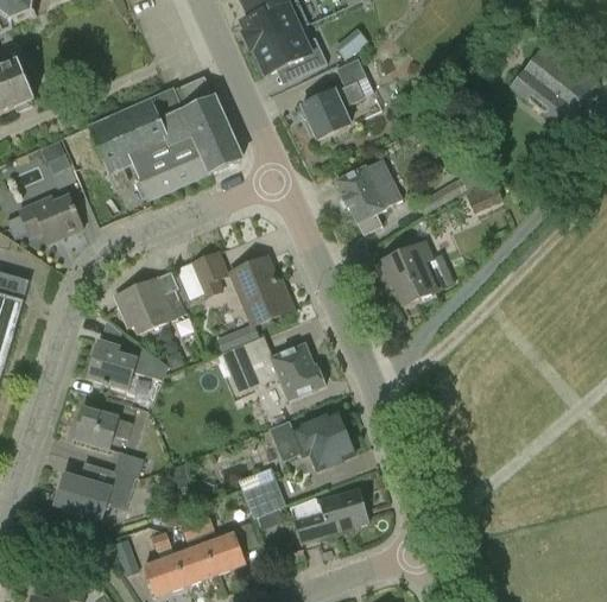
[(0,109),(12,105),(27,97),(31,96),(16,58),(8,61),(5,51),(0,54),(0,27),(10,24),(11,18),(27,11),(32,16),(35,12),(31,8),(32,0),(0,0),(0,109)]
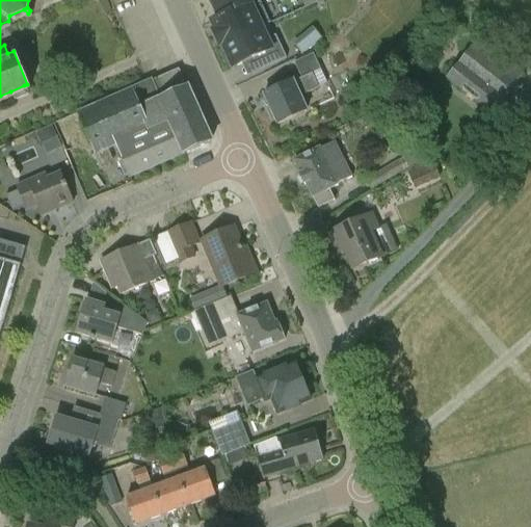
[(211,17),(211,18),(248,0),(212,0),(218,14),(211,17)]
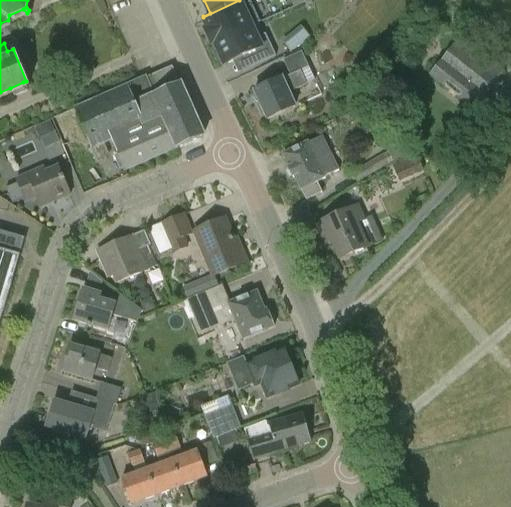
[(239,0),(203,17),(207,24),(203,26),(210,40),(259,17),(251,0),(239,0)]
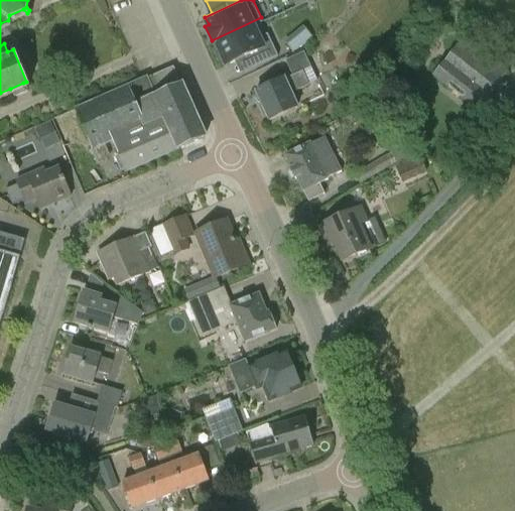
[(261,18),(261,17),(212,40),(212,41),(215,39),(226,61),(248,51),(253,64),(277,52),(267,30),(258,34),(252,22),(261,18)]
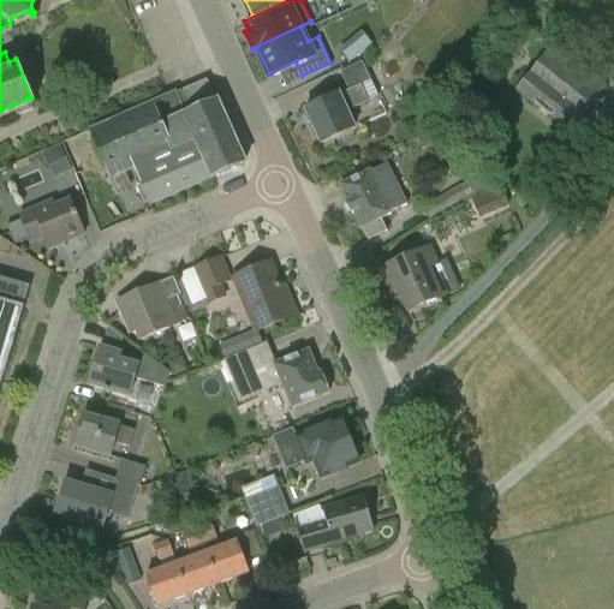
[(355,37),(341,48),(350,59),(363,48),(355,37)]
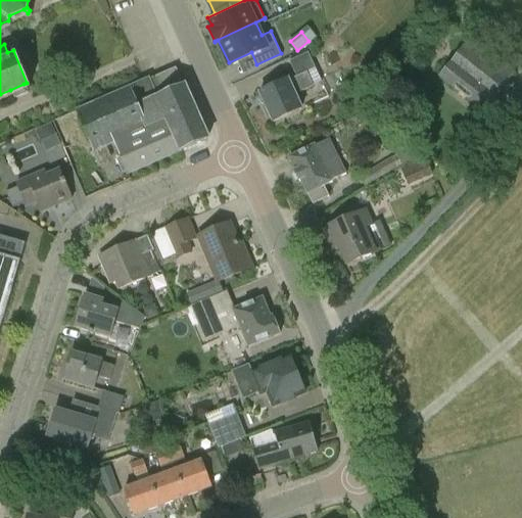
[(513,69),(470,35),(439,73),(482,107),(513,69)]
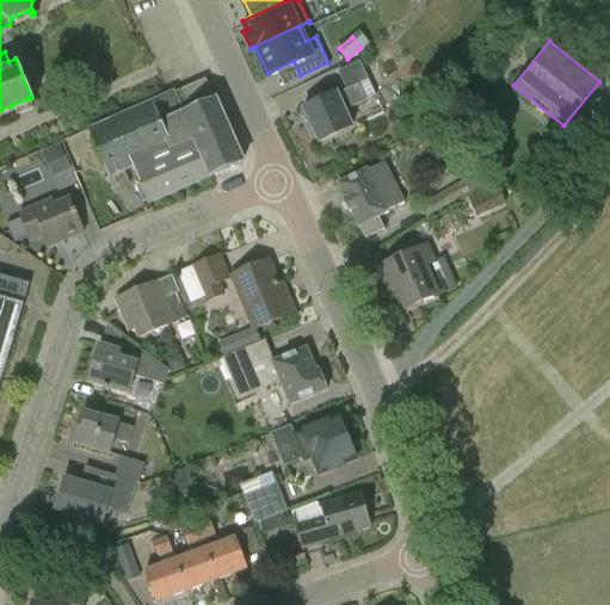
[(350,123),(342,106),(374,91),(358,57),(337,67),(345,85),(302,104),(309,121),(307,122),(313,134),(315,133),(318,139),(350,123)]
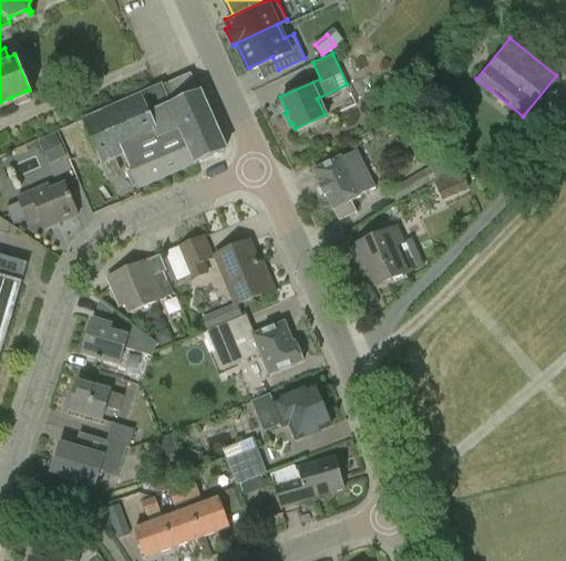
[(182,73),(81,116),(94,145),(68,156),(75,174),(102,162),(106,173),(119,167),(113,155),(122,151),(129,167),(125,168),(132,182),(135,180),(137,184),(194,159),(196,157),(218,148),(223,139),(199,89),(191,93),(182,73)]
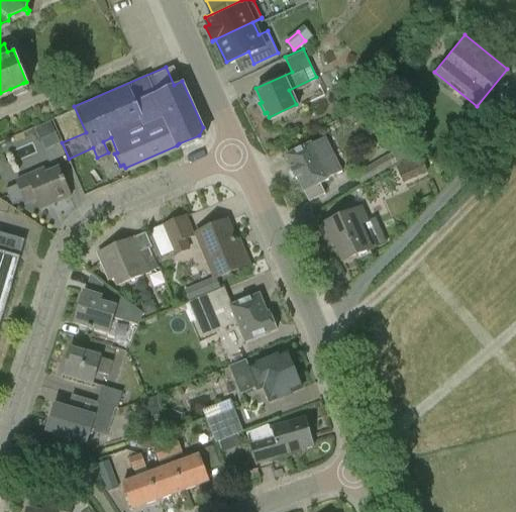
[(34,125),(40,139),(57,132),(49,118),(34,125)]
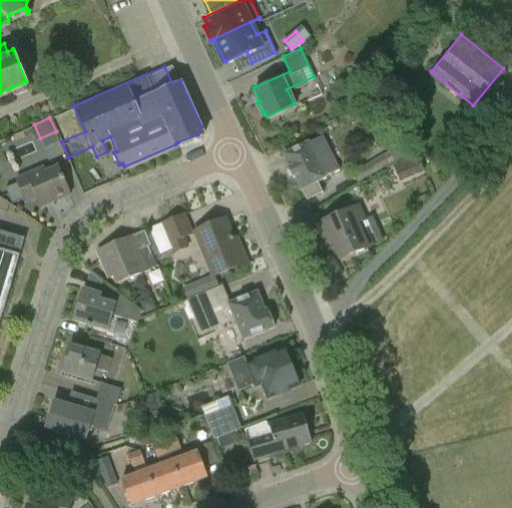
[(290,164),(288,164),(293,174),(295,174),(306,196),(344,176),(322,132),(283,151),(290,164)]
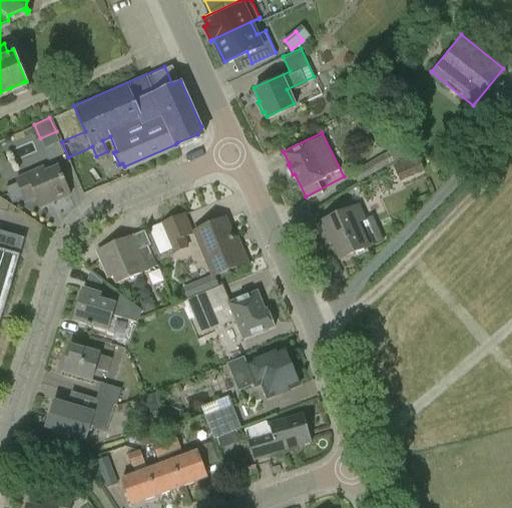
[(395,157),(389,147),(351,169),(357,179),(395,157)]
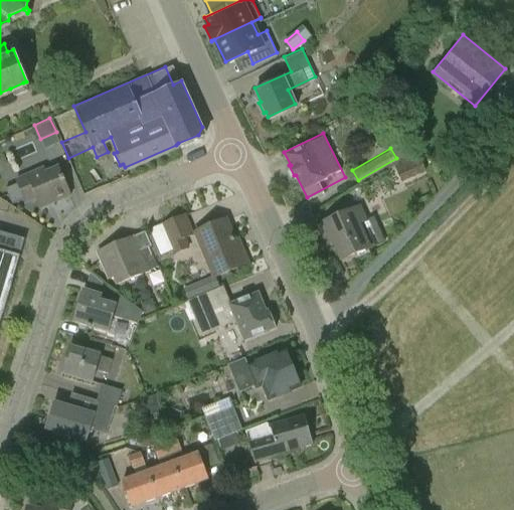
[(416,149),(399,157),(400,160),(394,163),(401,179),(425,168),(416,149)]
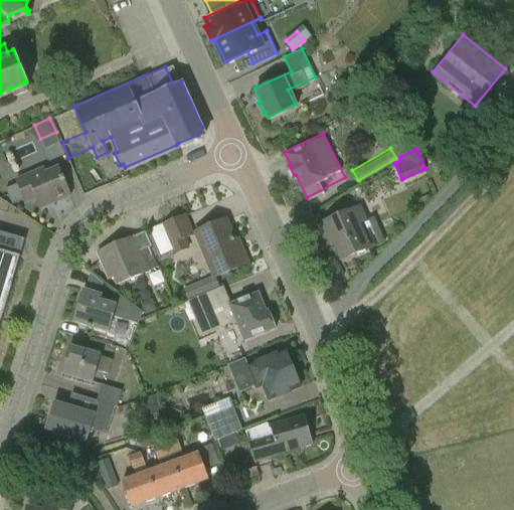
[(42,165),(14,177),(24,199),(35,194),(39,204),(69,192),(57,164),(44,169),(42,165)]
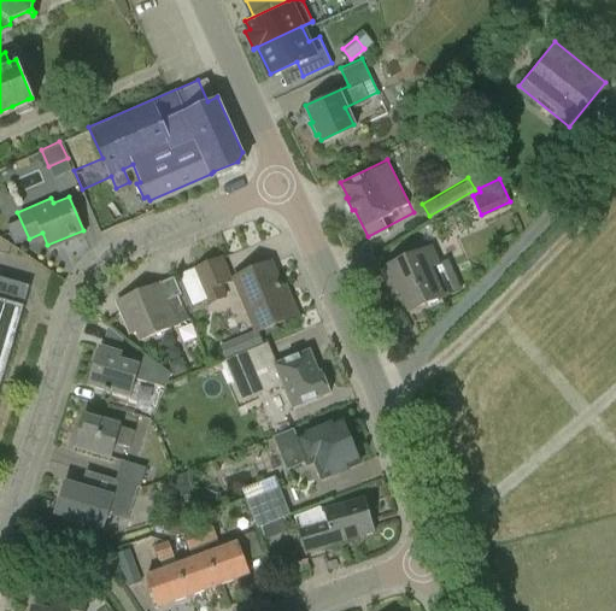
[(394,278),(408,309),(441,294),(430,266),(439,263),(430,244),(379,265),(386,282),(394,278)]
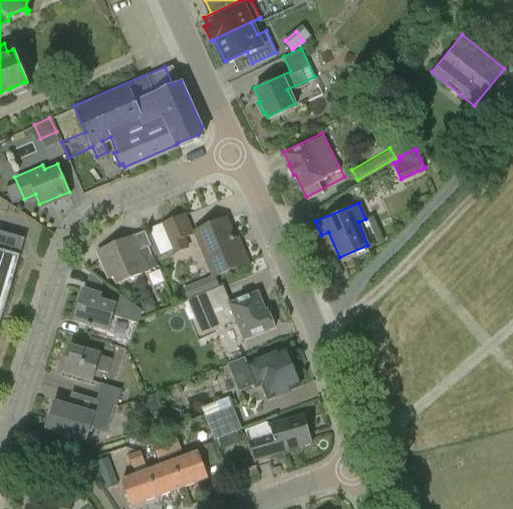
[(184,234),(191,232),(183,212),(149,227),(160,252),(172,247),(174,250),(188,244),(184,234)]
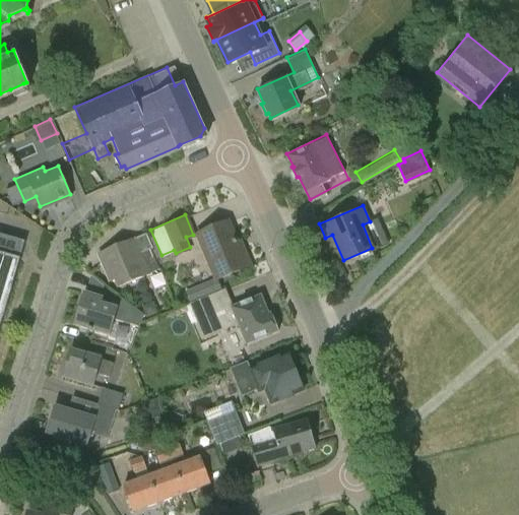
[(242,243),(238,245),(226,218),(197,231),(216,276),(250,262),(242,243)]
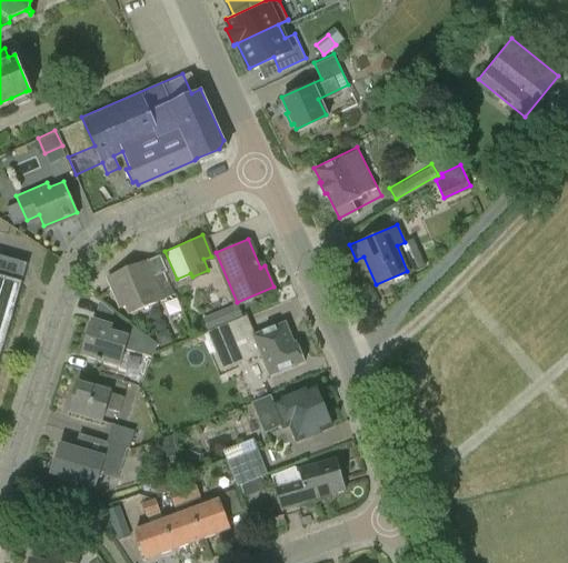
[(129,310),(173,291),(163,269),(166,268),(159,252),(107,274),(119,303),(125,301),(129,310)]
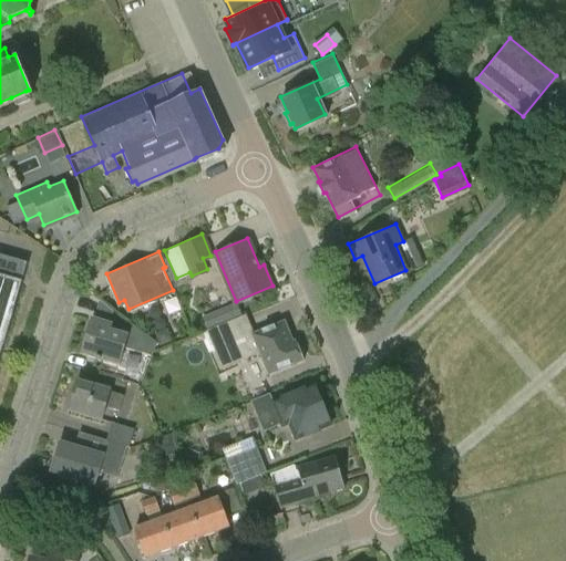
[(11,310),(10,309),(24,260),(0,252),(0,345),(3,335),(10,311),(10,312),(11,310)]
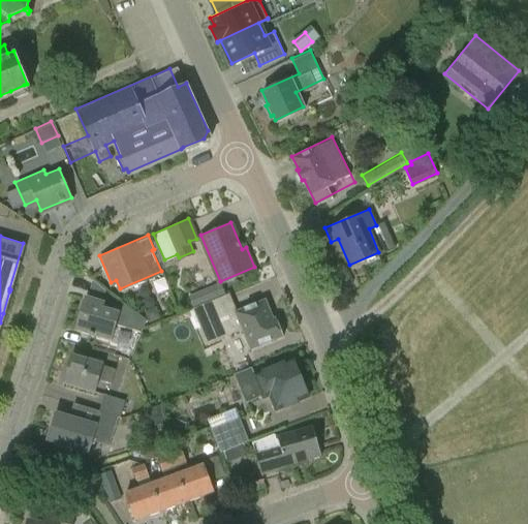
[(89,291),(103,296),(105,287),(93,277),(89,291)]
